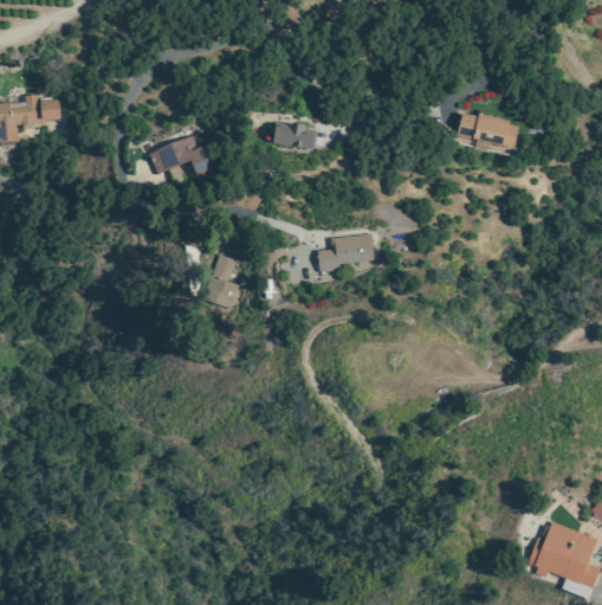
[(60,98),(39,100),(39,94),(25,94),(25,102),(0,102),(0,140),(18,140),(18,124),(60,122),(60,98)]
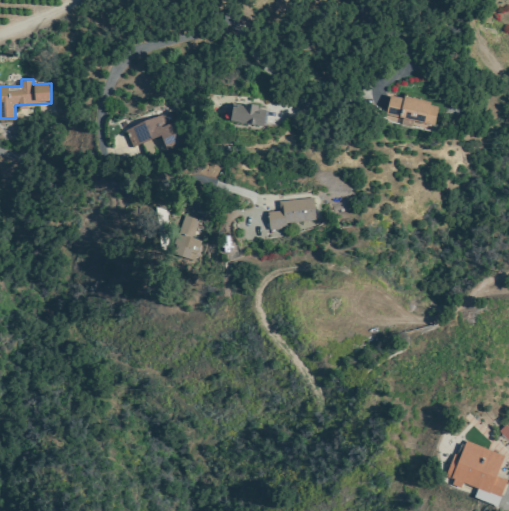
[(440,104),(391,94),(386,114),(397,116),(397,120),(435,128),(440,104)]
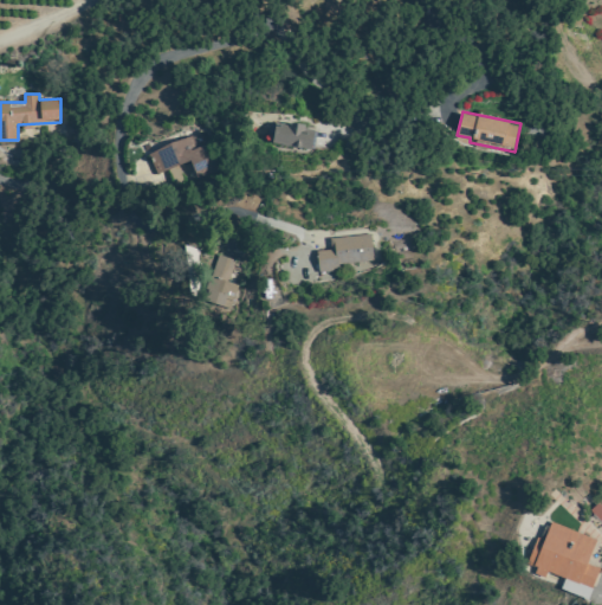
[(271,141),(311,150),(316,129),(276,120),(271,141)]
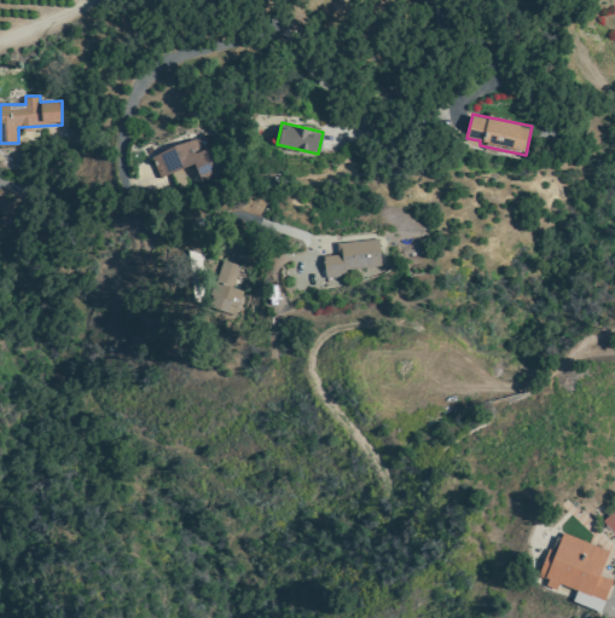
[(156,151),(163,174),(197,165),(201,179),(222,173),(213,136),(156,151)]
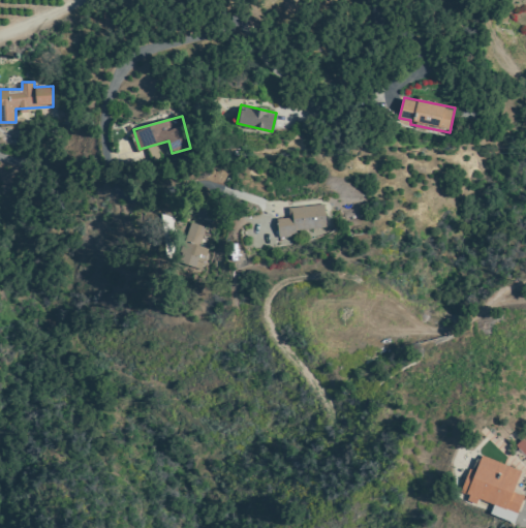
[(289,208),(290,217),(277,219),(280,235),(328,227),(325,204),(289,208)]
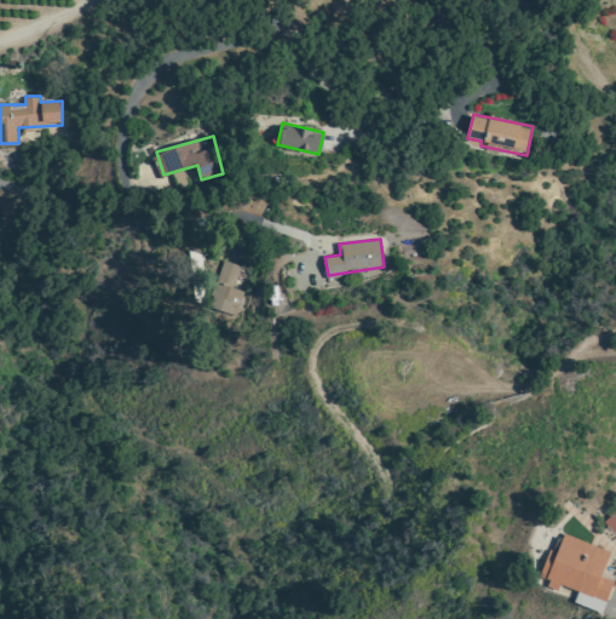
[(242,286),(247,267),(225,261),(219,280),(242,286)]
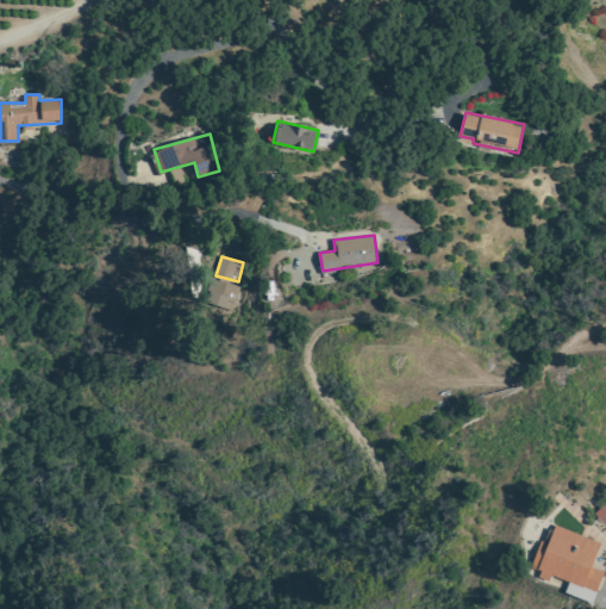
[(205,302),(231,312),(242,287),(216,277),(205,302)]
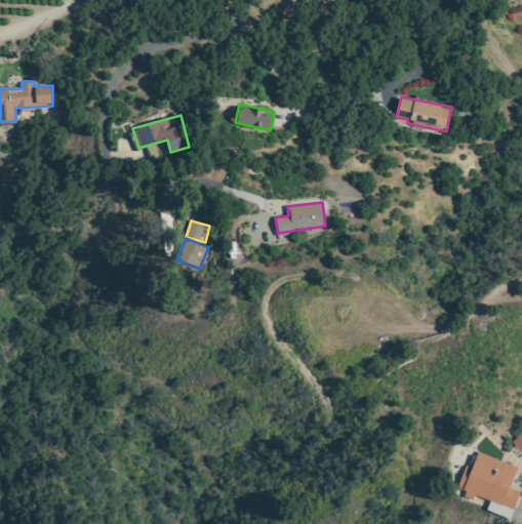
[(518,466),(473,450),(459,489),(466,491),(464,496),(474,499),(476,495),(491,500),(487,510),(511,518),(521,491),(510,487),(518,466)]
